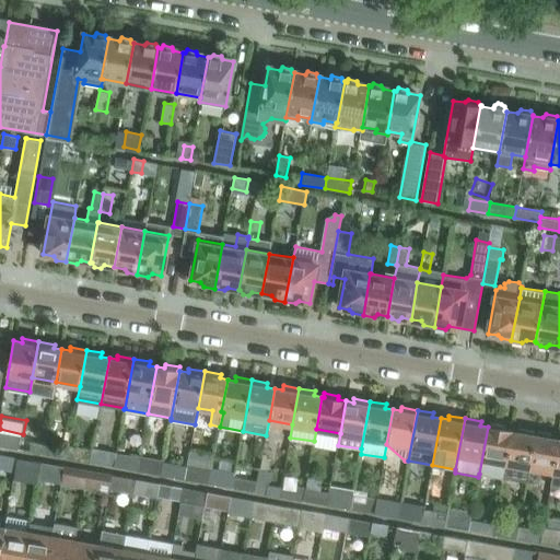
[(488,427),(479,474),(503,478),(511,431),(503,430),(504,426),(490,423),(489,427),(488,427)]
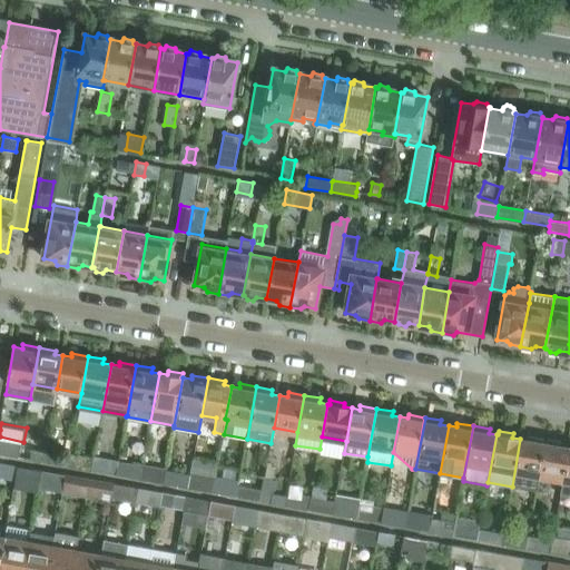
[(520,439),(512,487),(536,491),(539,475),(546,439),(529,436),(529,440),(520,439)]
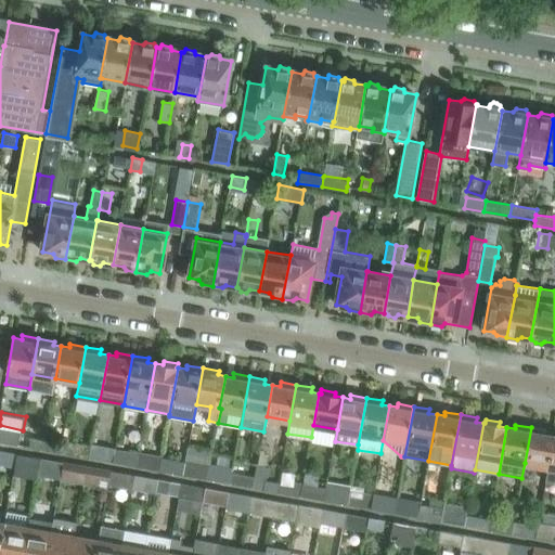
[(21,430),(0,427),(0,440),(18,444),(21,430)]
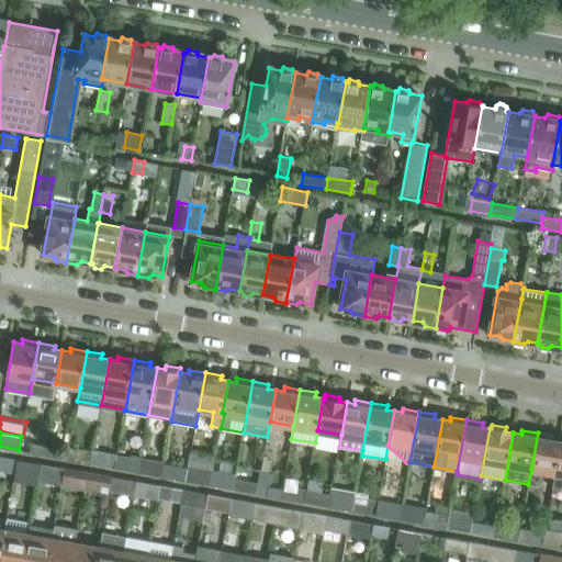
[(554,473),(561,441),(554,440),(554,436),(538,433),(531,469),(554,473)]
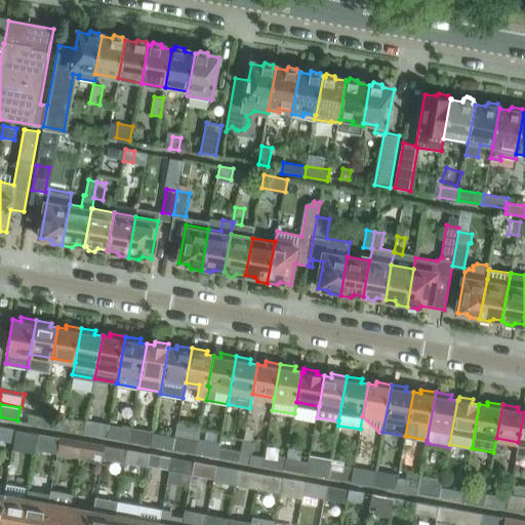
[(40,425),(42,416),(29,414),(28,421),(40,425)]
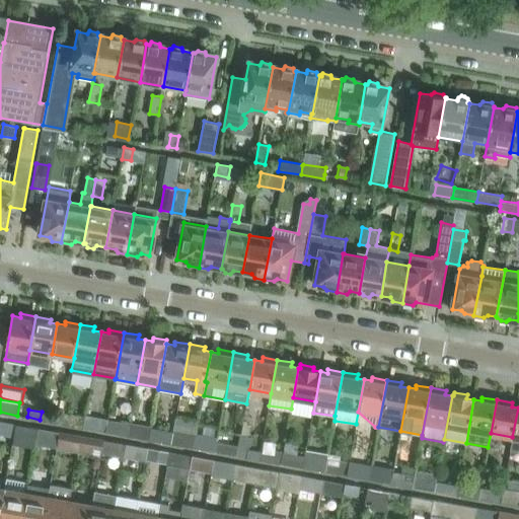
[(83,428),(85,420),(73,418),(74,413),(64,411),(62,424),(83,428)]
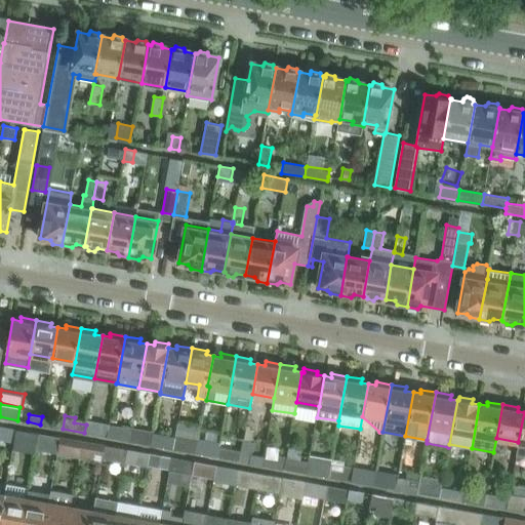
[(42,416),(40,425),(52,427),(53,418),(42,416)]
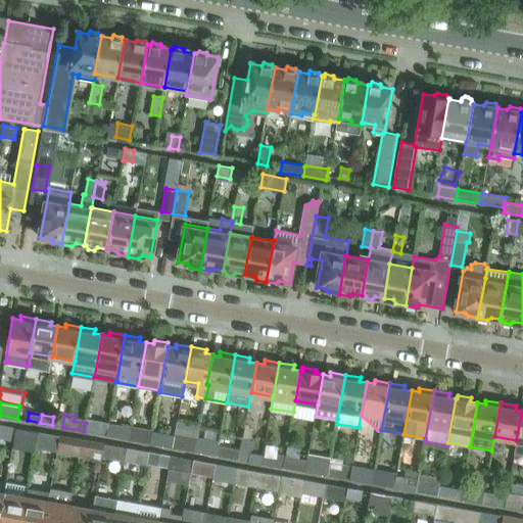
[(129,439),(131,424),(123,422),(123,425),(108,422),(106,435),(129,439)]
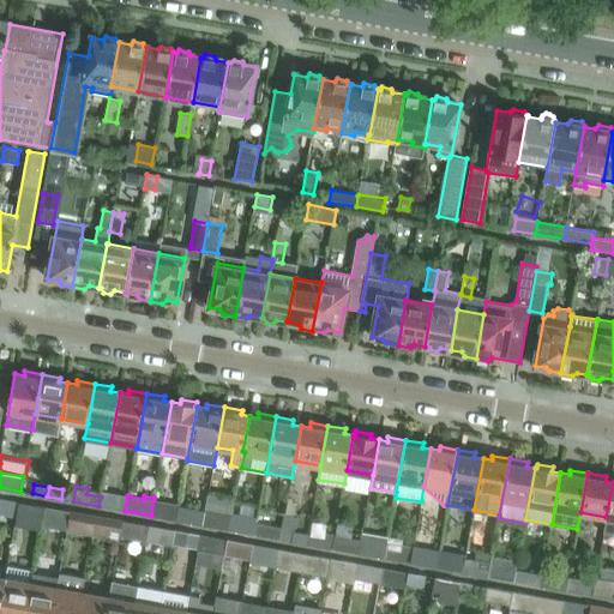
[(0,513),(17,517),(19,501),(0,497),(0,513)]
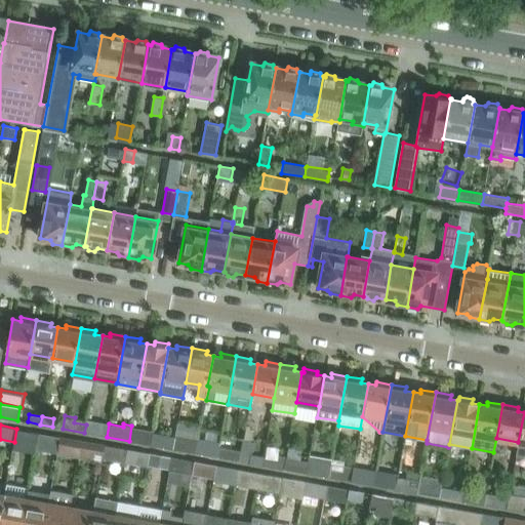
[(103,427),(86,425),(84,433),(101,435),(103,427)]
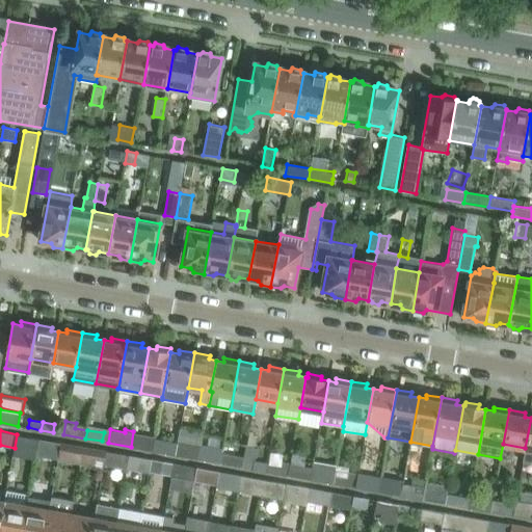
[(245,457),(243,467),(266,471),(267,461),(257,459),(259,447),(256,447),(258,435),(254,434),(254,431),(249,430),(245,457)]
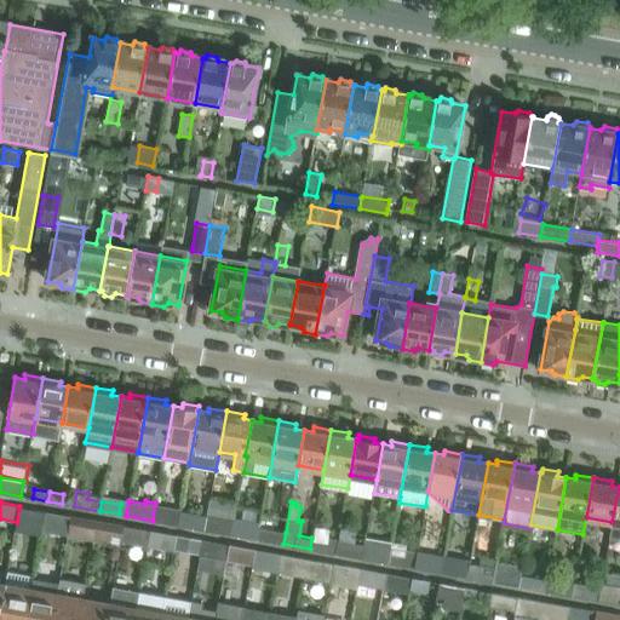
[(162,507),(160,522),(178,526),(182,510),(162,507)]
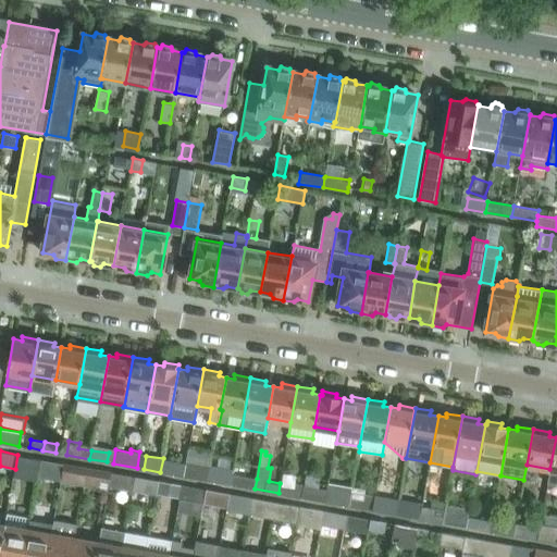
[(39,468),(41,459),(28,457),(27,466),(39,468)]
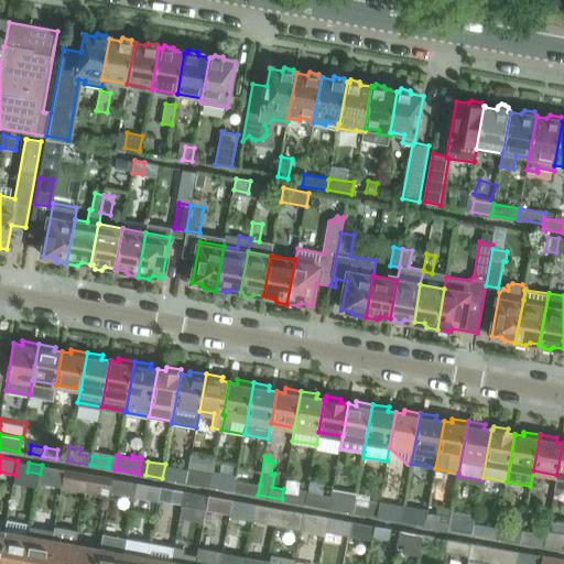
[(188,468),(165,464),(162,478),(186,483),(188,468)]
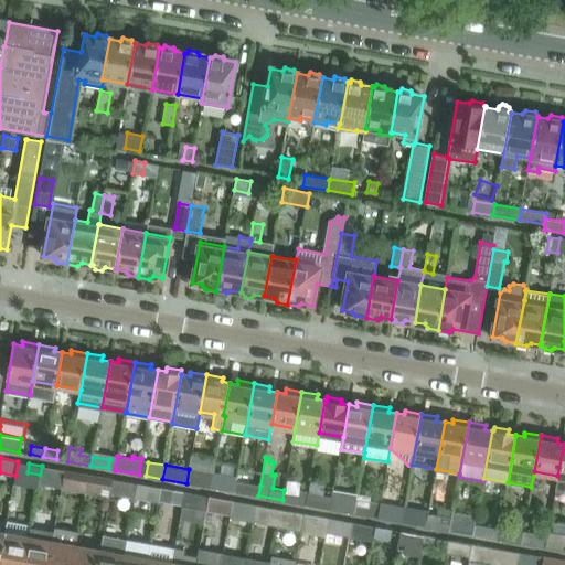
[(42,466),(40,473),(56,477),(57,468),(42,466)]
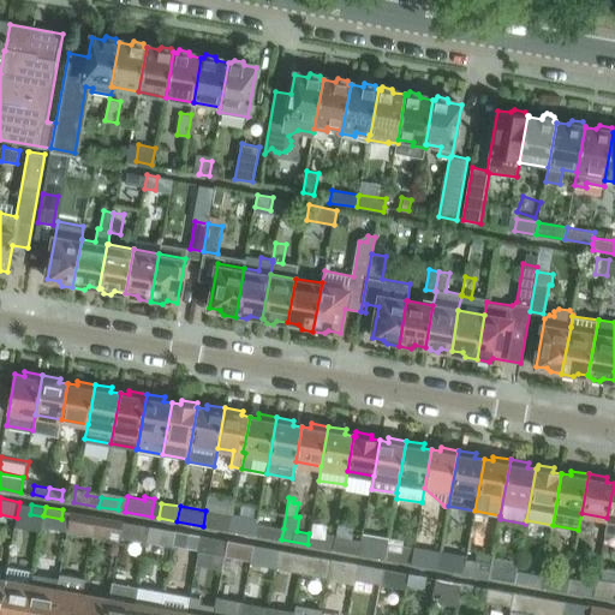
[(230,531),(232,513),(207,508),(206,511),(203,526),(230,531)]
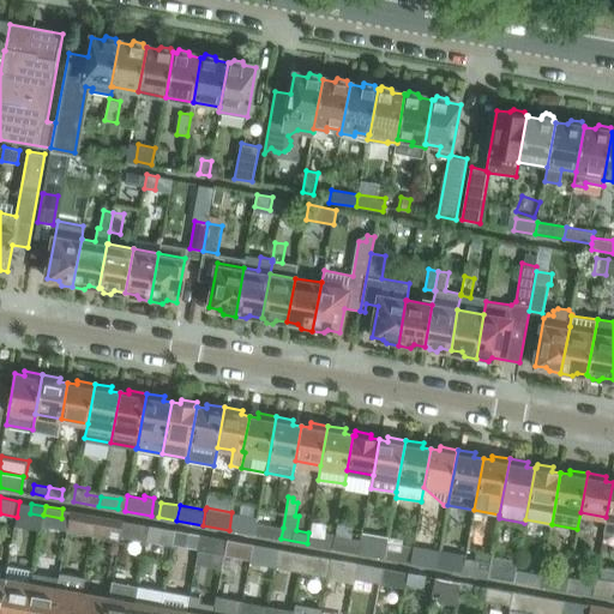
[(94,535),(97,515),(71,510),(68,527),(67,529),(94,535)]
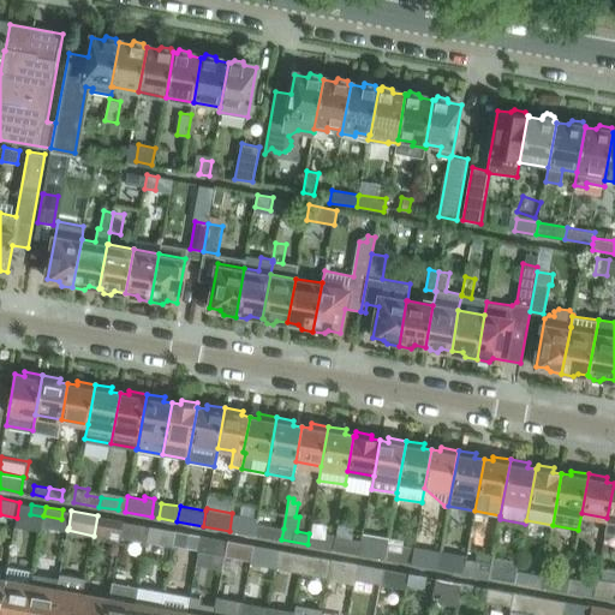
[(257,524),(258,518),(232,513),(230,531),(255,536),(257,524)]
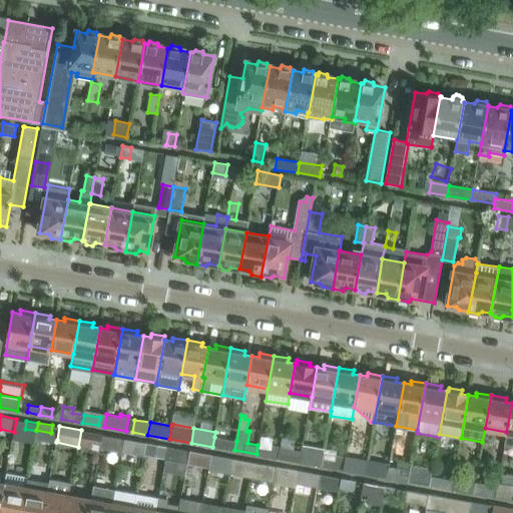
[(100,451),(103,435),(103,434),(81,430),(78,447),(100,451)]
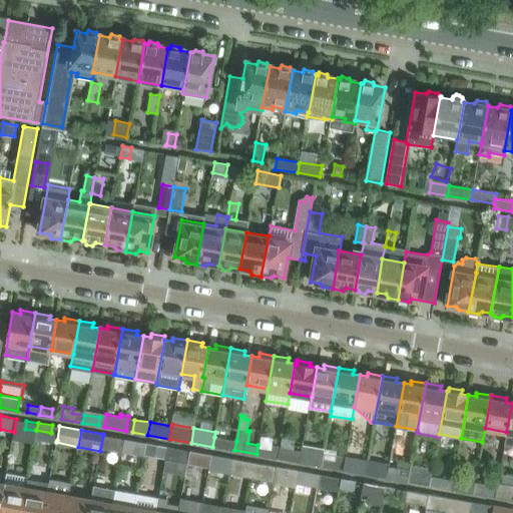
[(122,451),(124,438),(110,436),(107,449),(122,451)]
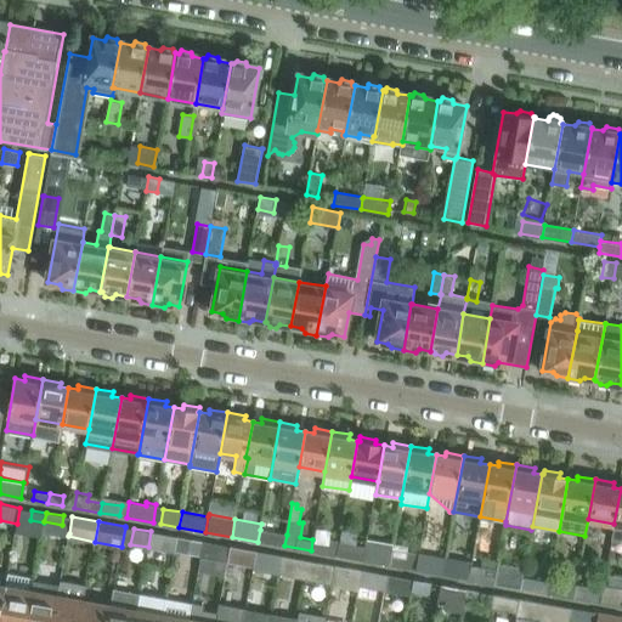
[(287,535),(260,530),(258,542),(284,546),(287,535)]
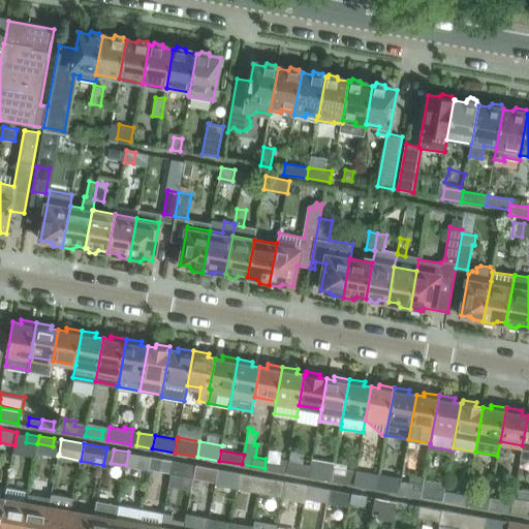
[(148,469),(151,456),(128,452),(126,465),(148,469)]
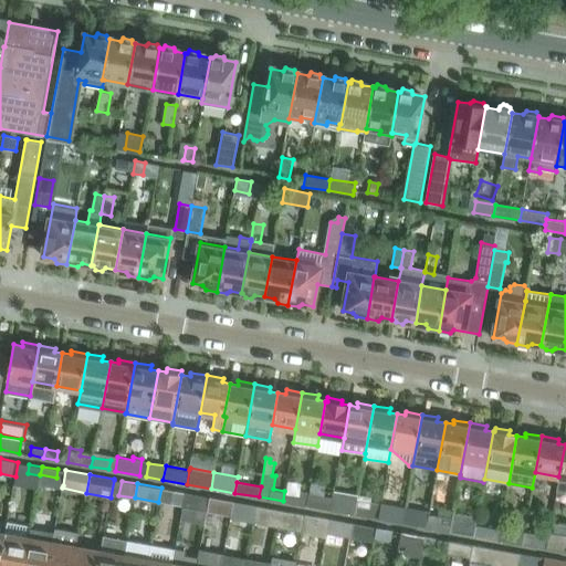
[(182,505),(185,492),(161,488),(158,502),(159,503),(160,501),(182,505)]
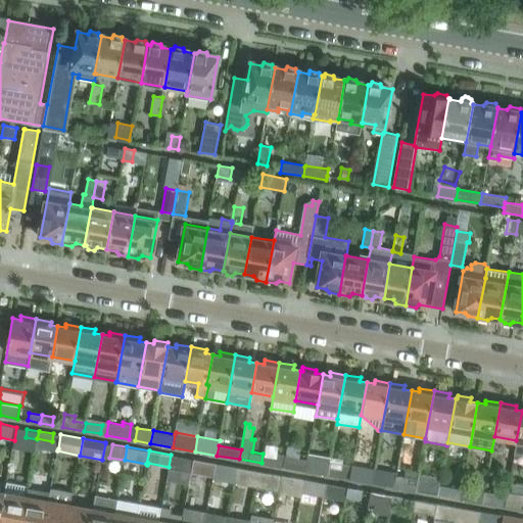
[(283,467),(285,455),(275,453),(274,456),(263,454),(262,463),(283,467)]
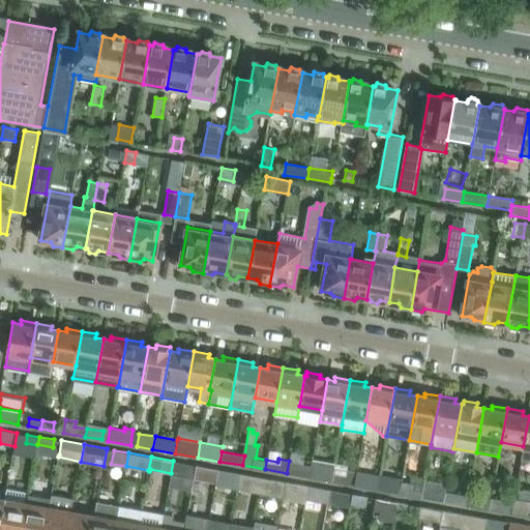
[(194,478),(196,465),(173,461),(171,473),(172,473),(172,474),(194,478)]
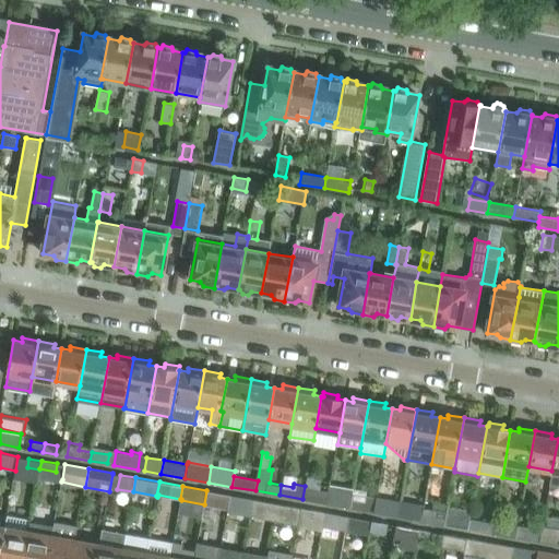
[(326,503),(328,495),(329,490),(305,486),(302,499),(326,503)]
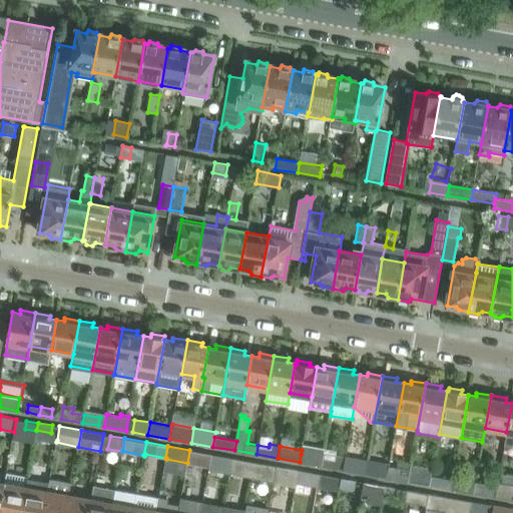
[(208,467),(211,454),(189,450),(187,463),(208,467)]
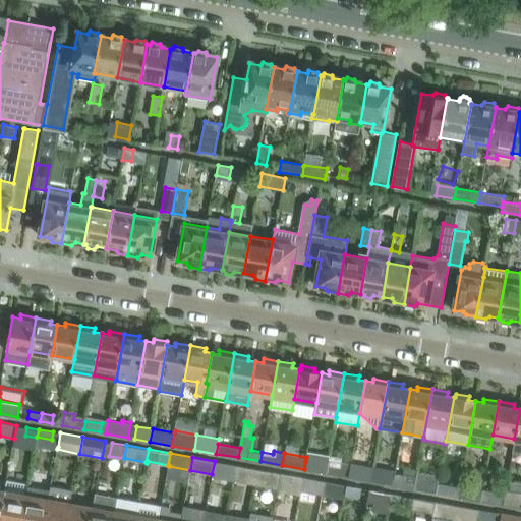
[(233,480),(236,465),(215,461),(212,474),(213,474),(213,476),(233,480)]
